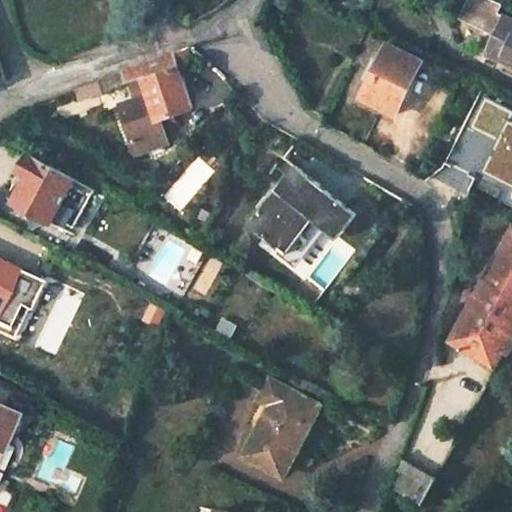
[(511,7),(496,0),(467,0),(460,17),(498,35),(507,16),(511,7)]
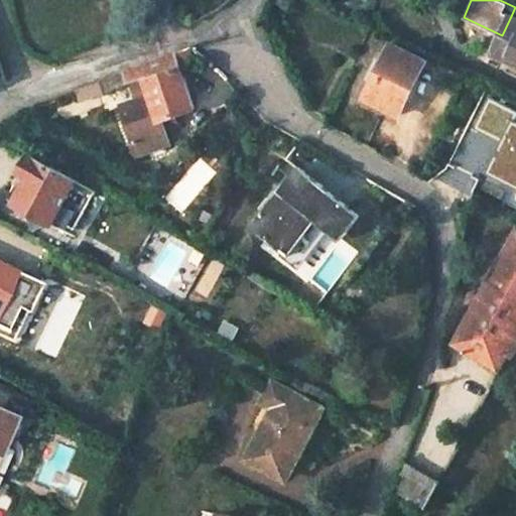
[(502,35),(493,53),(515,65),(515,18),(511,16),(502,35)]
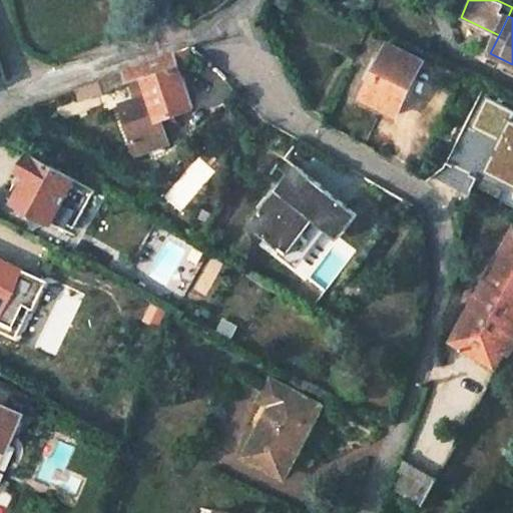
[(388,43),(361,97),(395,114),(422,59),(388,43)]
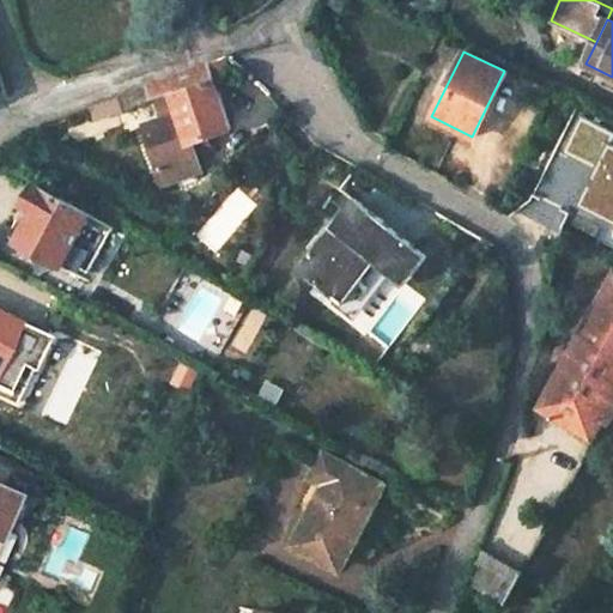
[(225,55),(207,61),(217,89),(235,83),(225,55)]
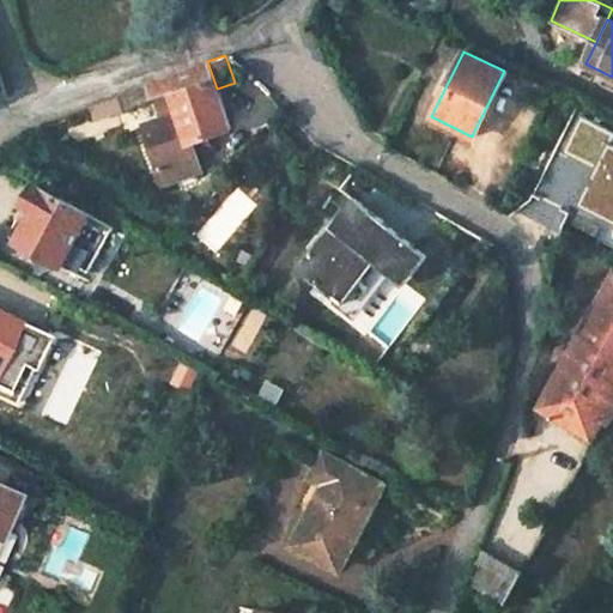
[(207,61),(146,85),(150,97),(171,90),(181,114),(143,128),(153,162),(194,149),(190,143),(231,129),(217,89),(207,61)]
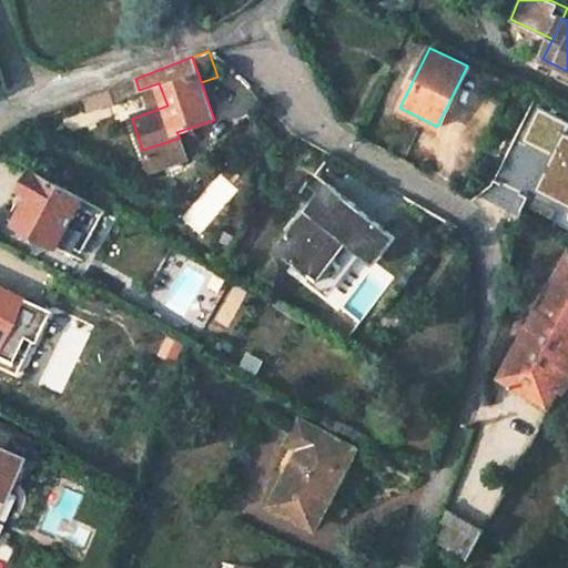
[(567,117),(539,105),(524,143),(555,156),(539,194),(567,205),(567,117)]
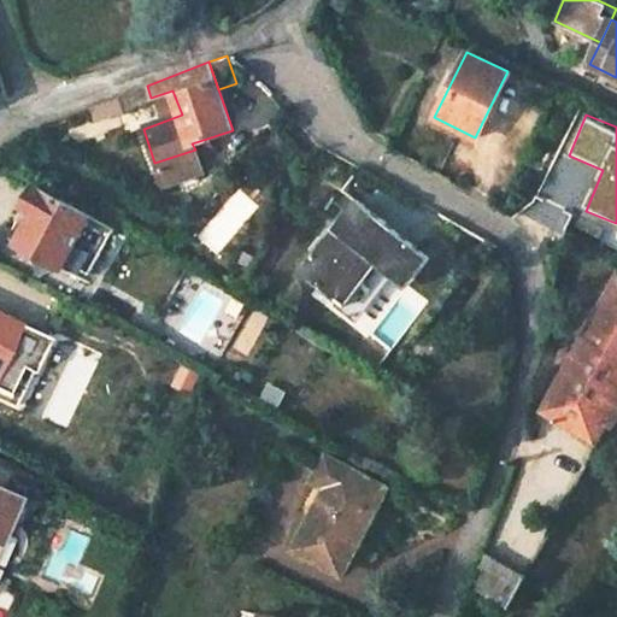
[(195,150),(154,163),(159,177),(200,163),(195,150)]
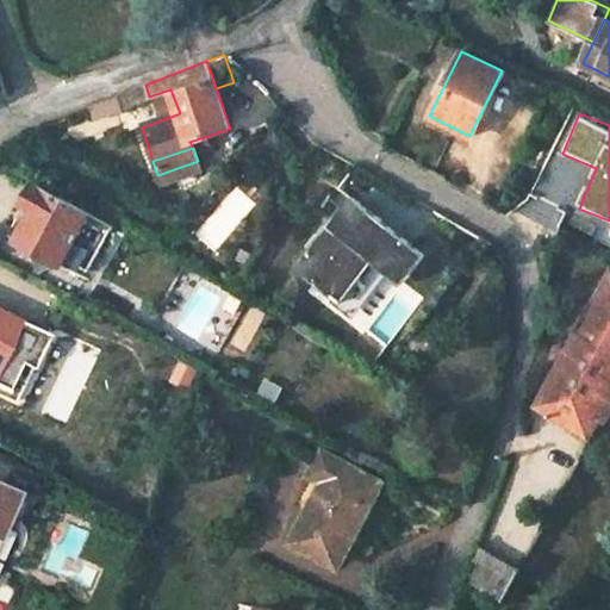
[(35,185),(23,206),(32,211),(18,240),(62,265),(89,215),(35,185)]
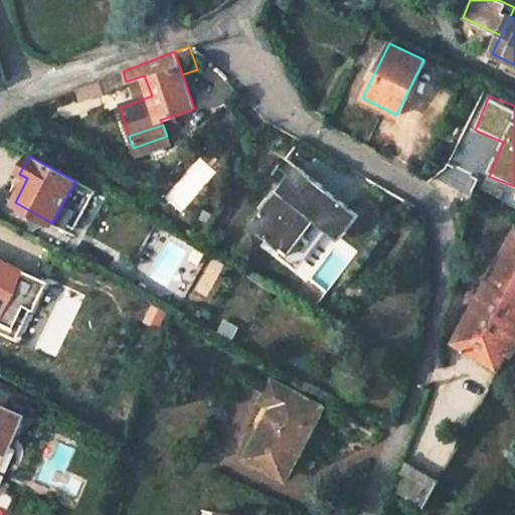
[(250,225),(292,258),(320,223),(340,239),(358,214),(297,167),(250,225)]
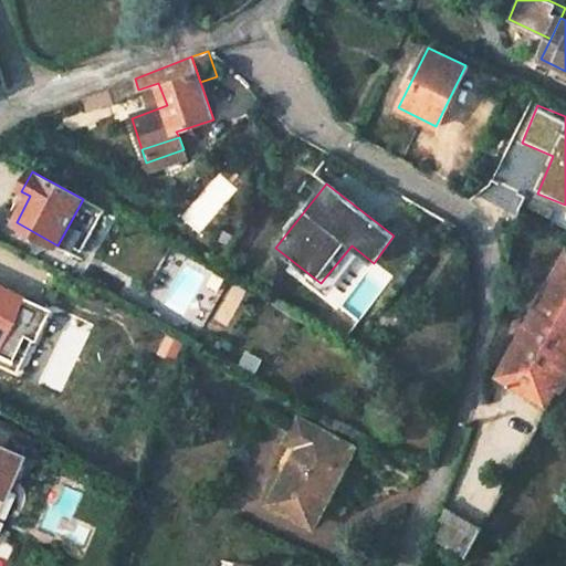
[(104,210),(83,199),(58,245),(82,259),(85,252),(82,250),(104,210)]
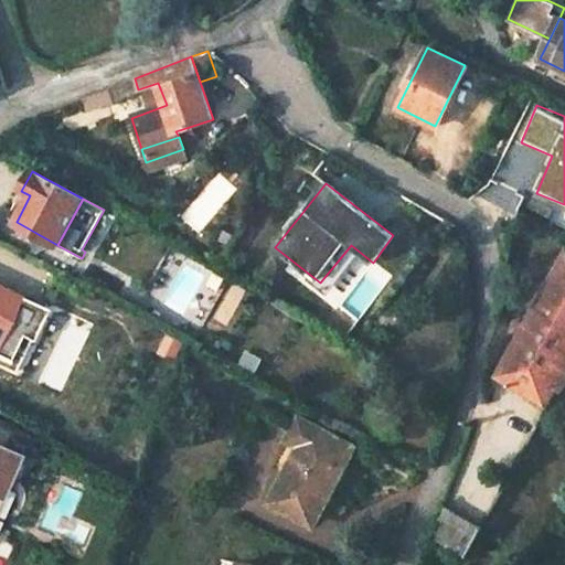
[(564,260),(501,374),(550,404),(564,375),(564,260)]
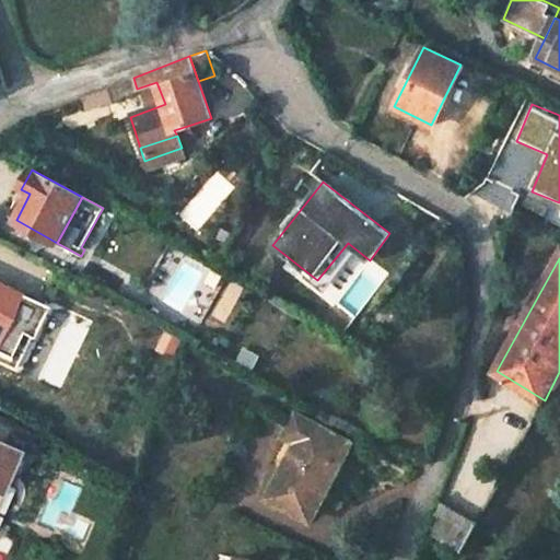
[(33,304),(0,287),(0,354),(8,359),(33,304)]
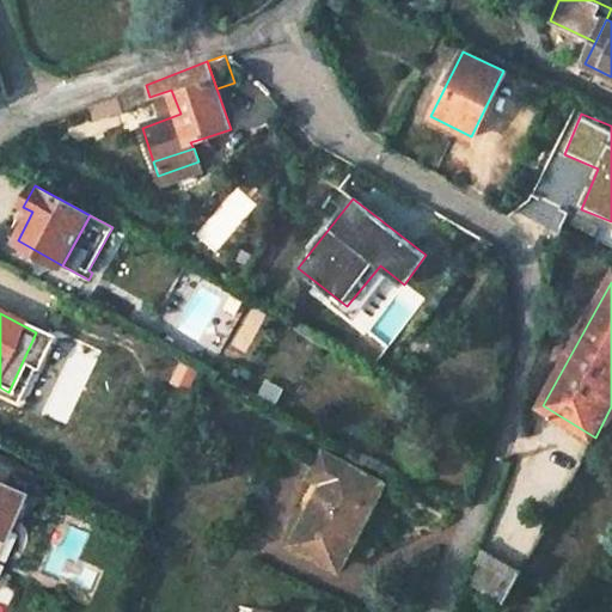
[(554,432),(537,476),(571,489),(588,444),(554,432)]
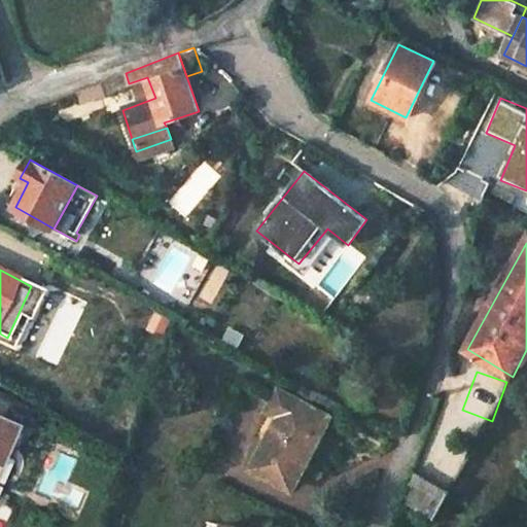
[(249,468),(287,488),(302,462),(306,464),(331,417),(290,394),(280,388),(268,408),(280,414),(249,468)]
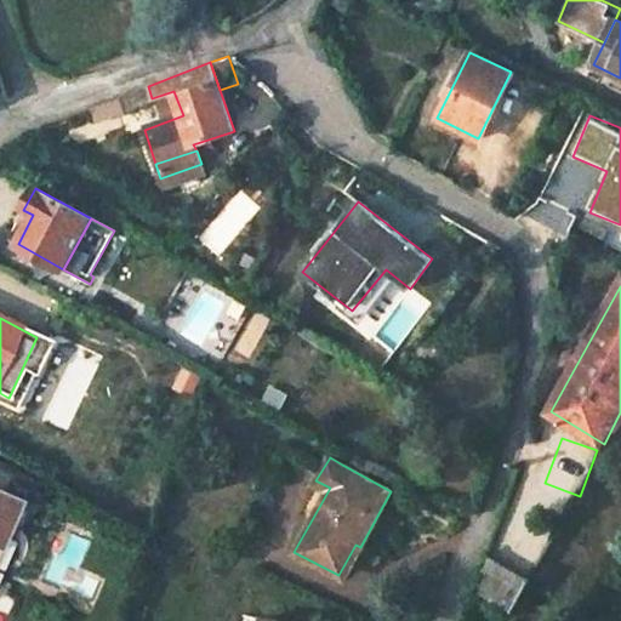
[(0,495),(0,579),(16,542),(0,535),(0,510),(6,497),(0,495)]
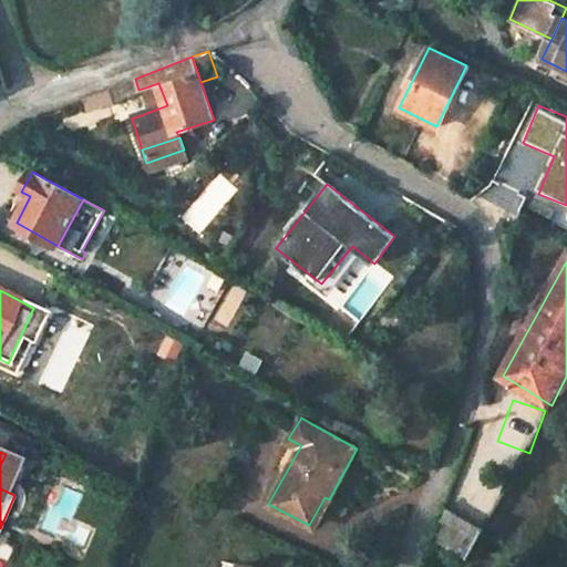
[(444,506),(432,536),(467,557),(484,527),(444,506)]
